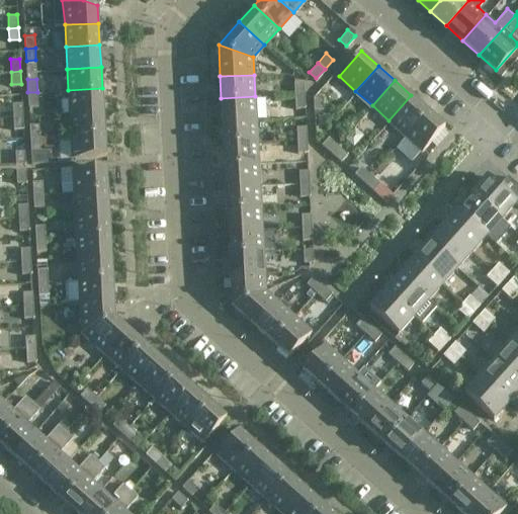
[(304,93),(304,92),(304,81),(293,82),(294,94),(304,93)]
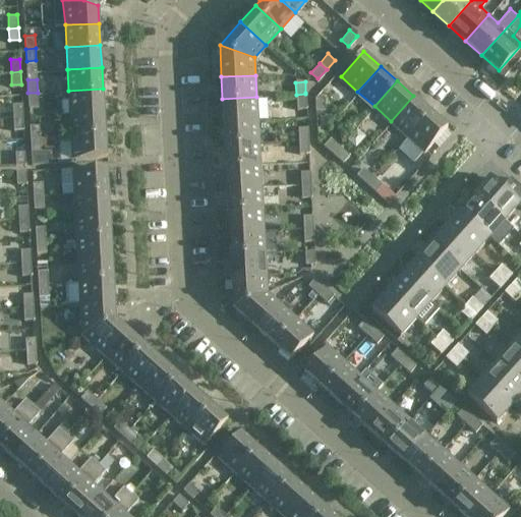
[(103,89),(68,91),(69,113),(104,111),(103,89)]
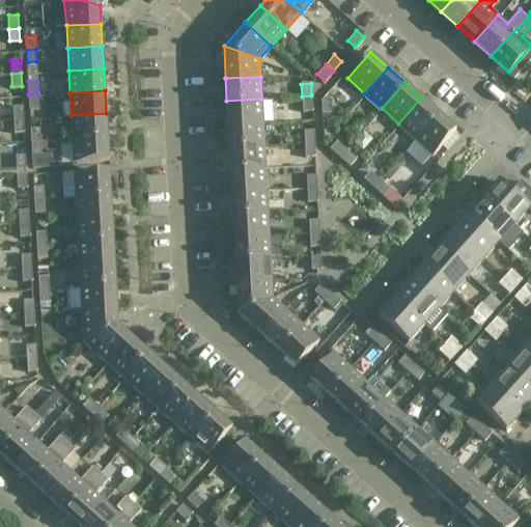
[(28,94),(29,107),(38,107),(38,94),(28,94)]
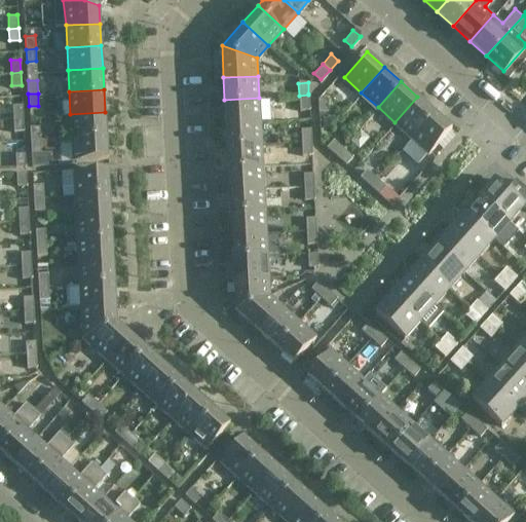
[(308,95),(299,96),(300,108),(309,108),(308,95)]
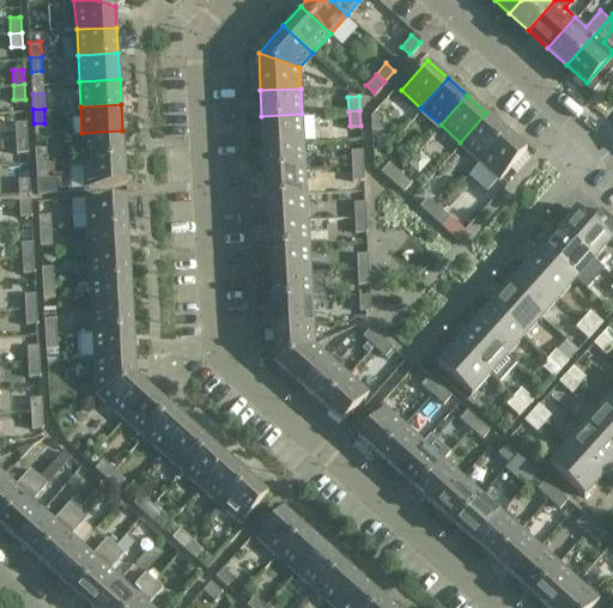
[(382,113),(370,113),(371,128),(383,127),(382,113)]
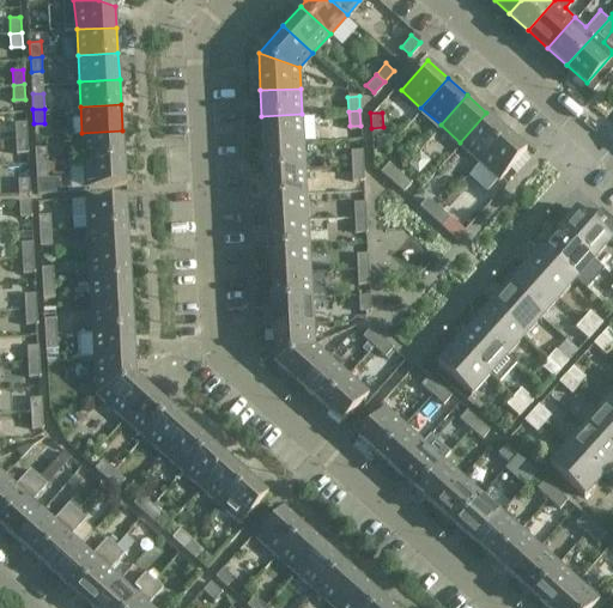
[(505,129),(486,113),(460,143),(479,159),(505,129)]
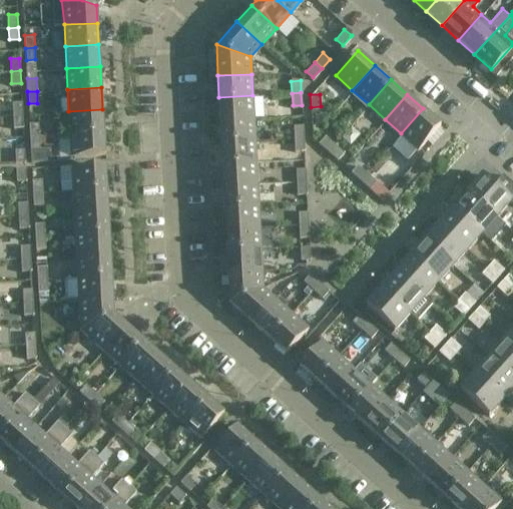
[(252,95),(218,97),(220,118),(253,117),(252,95)]
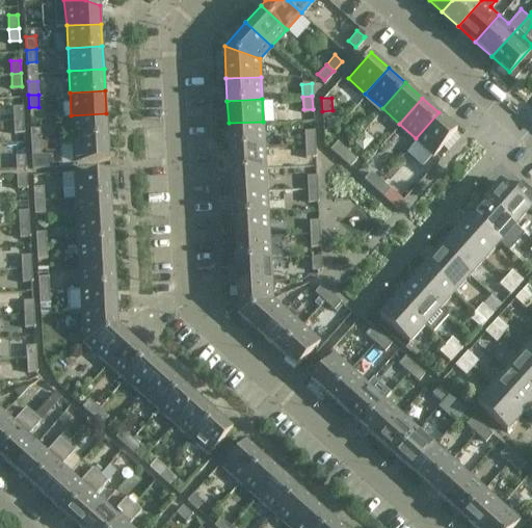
[(14,119),(23,117),(23,104),(12,105),(14,119)]
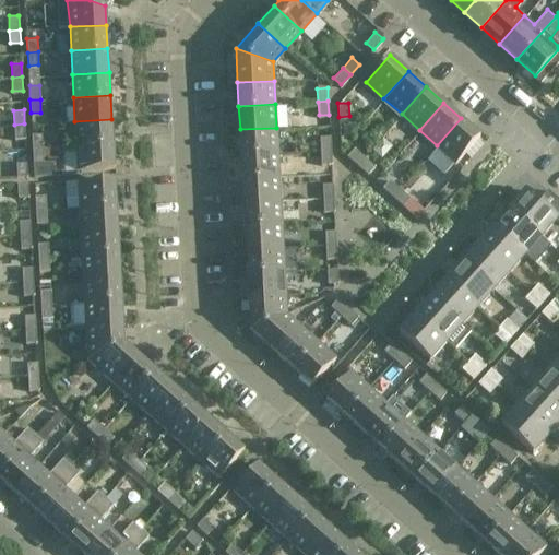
[(479,134),(461,118),(437,145),(455,163),(479,134)]
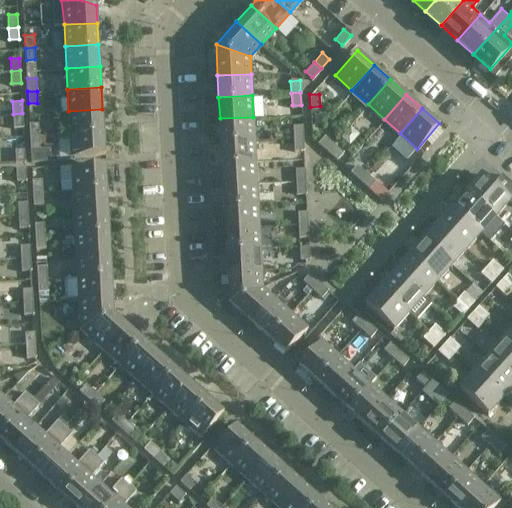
[(102,109),(68,111),(69,132),(103,130),(102,109)]
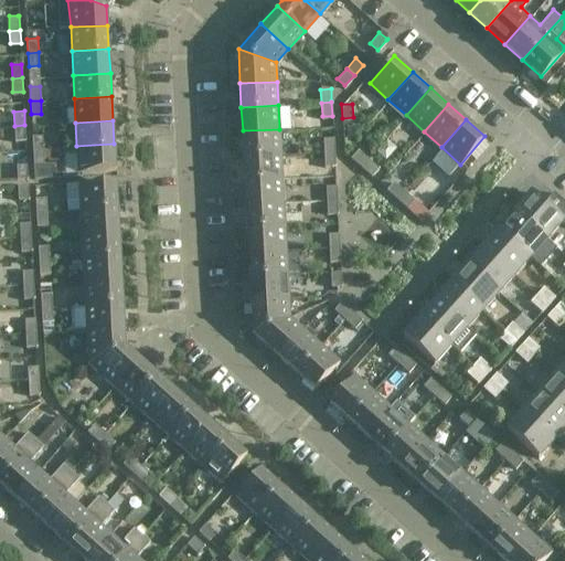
[(14,139),(25,139),(24,125),(14,126),(14,139)]
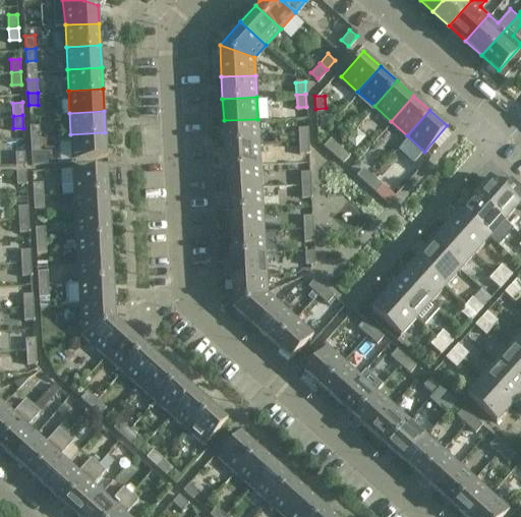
[(257,119),(224,120),(225,142),(258,140),(257,119)]
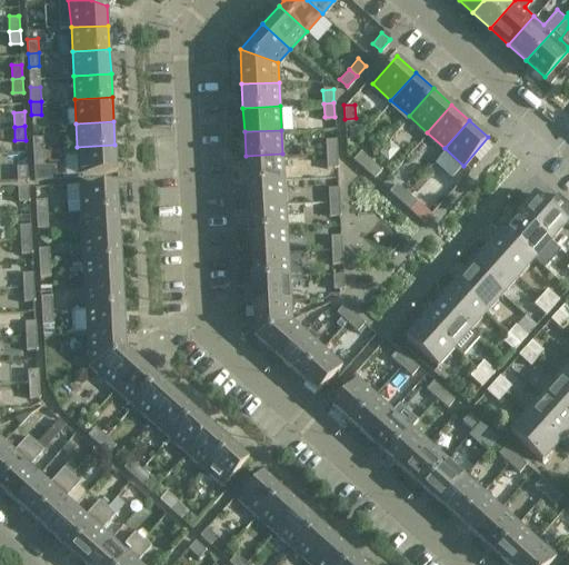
[(42,135),(32,135),(32,149),(43,149),(42,135)]
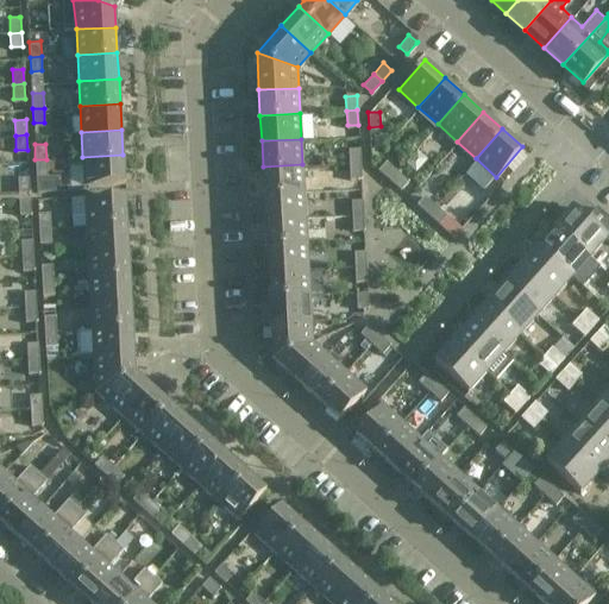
[(349,162),(360,162),(359,146),(349,148),(349,162)]
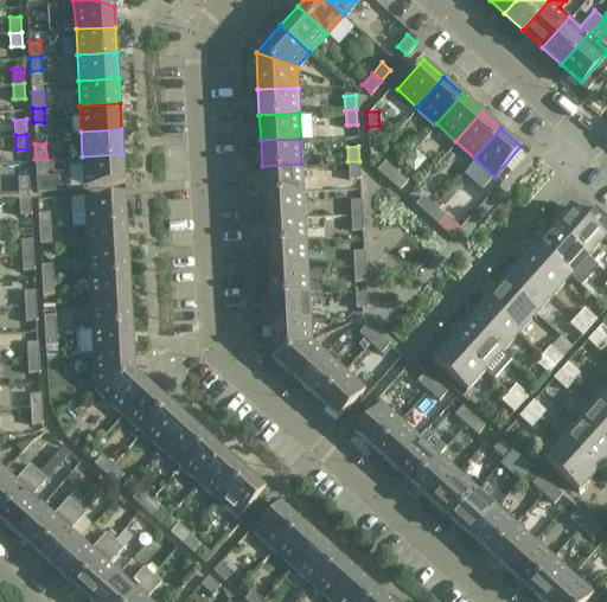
[(122,154),(82,157),(84,184),(123,181),(122,154)]
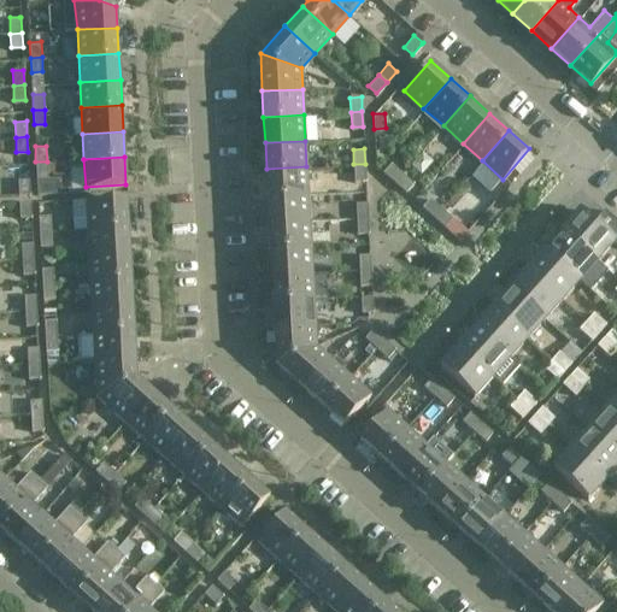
[(47,162),(35,162),(36,177),(48,176),(47,162)]
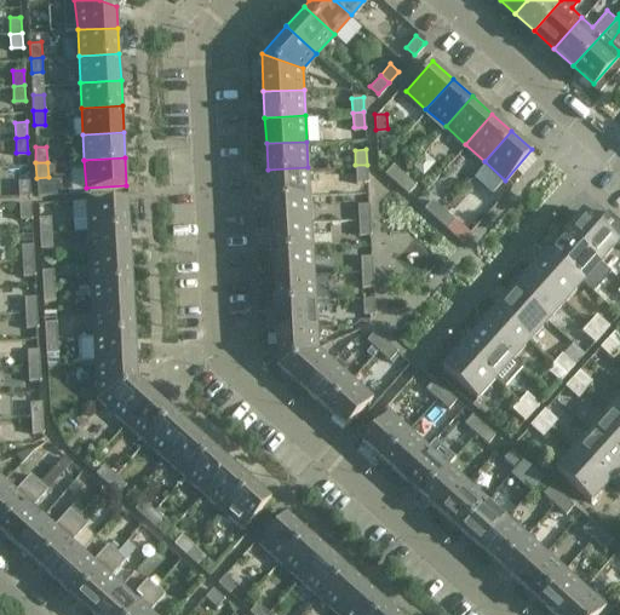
[(397,180),(405,172),(394,162),(385,171),(397,180)]
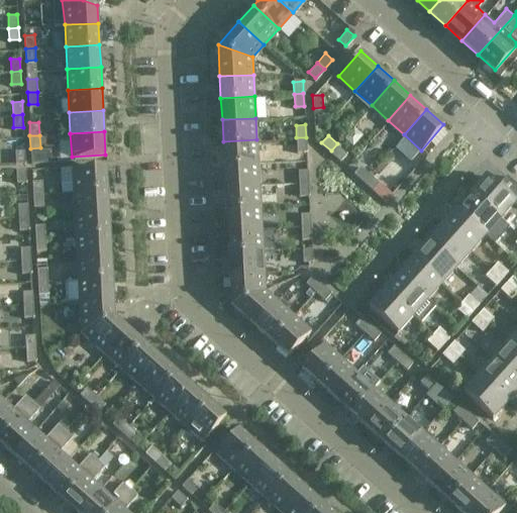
[(297,150),(307,150),(306,137),(296,137),(297,150)]
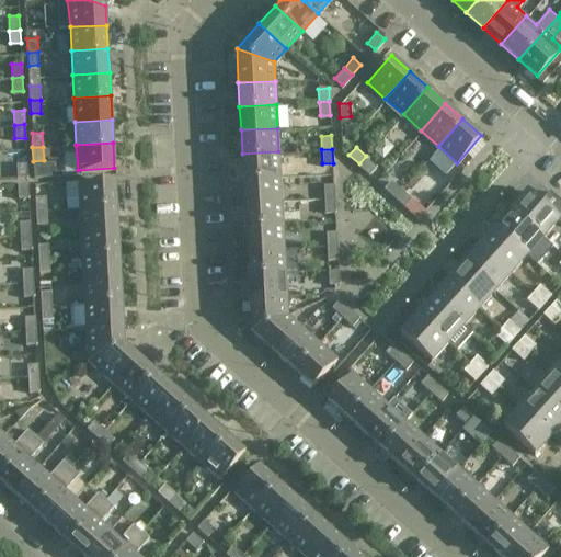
[(278,151),(242,154),(243,178),(281,175),(278,151)]
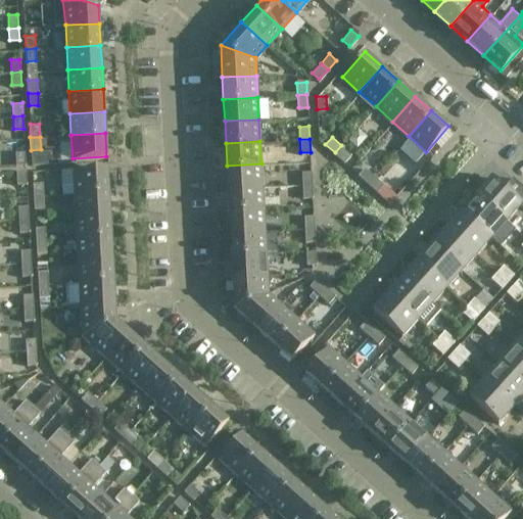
[(344,161),(351,154),(341,145),(335,152),(344,161)]
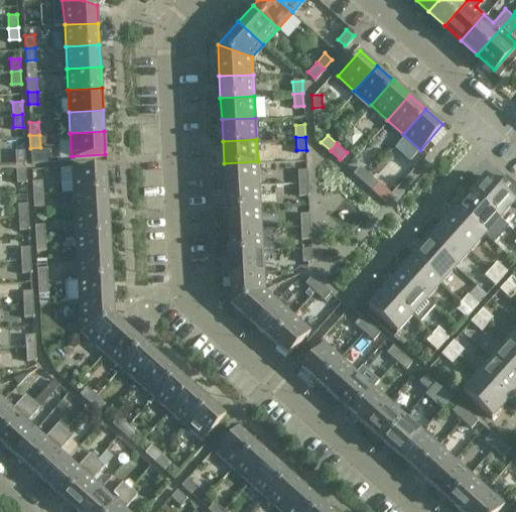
[(25,161),(24,148),(14,148),(15,161),(25,161)]
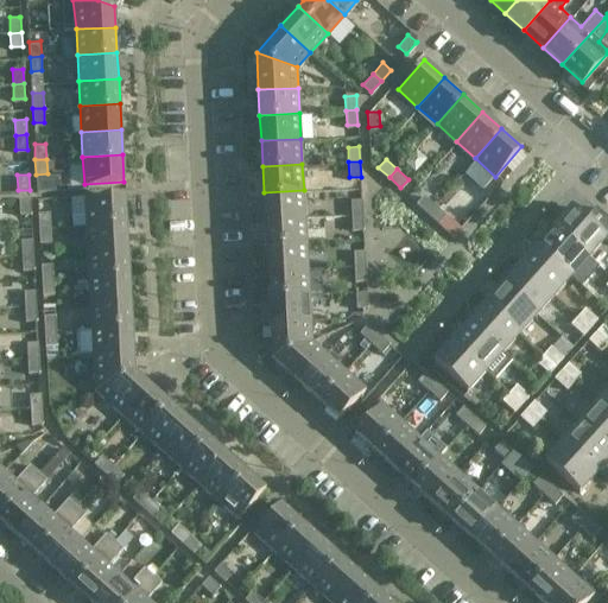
[(304,190),(264,192),(265,217),(305,215),(304,190)]
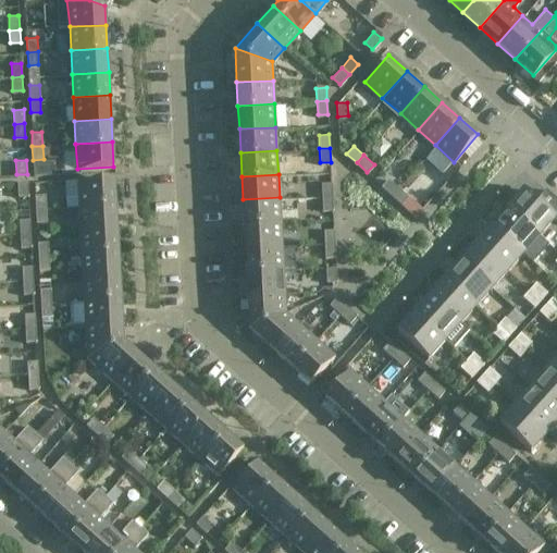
[(392,194),(398,186),(388,177),(382,185),(392,194)]
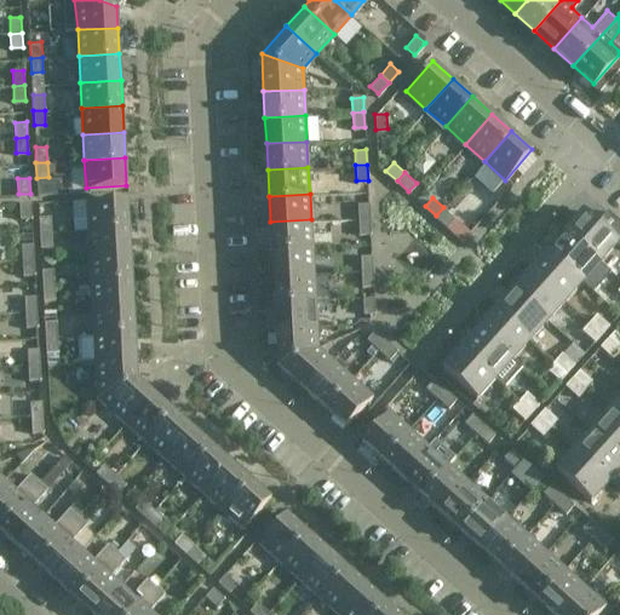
[(86,201),(87,228),(128,226),(127,199),(86,201)]
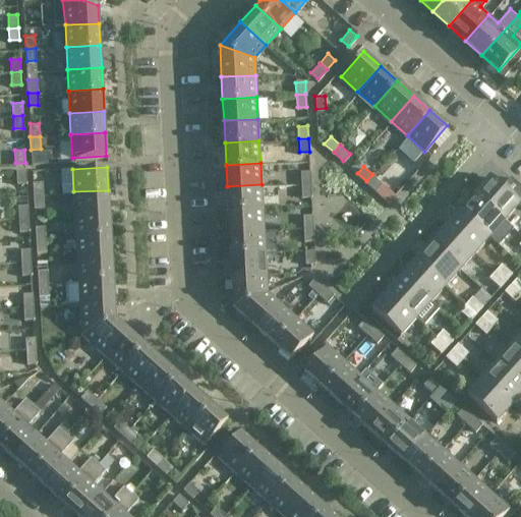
[(25,169),(15,169),(16,182),(26,181),(25,169)]
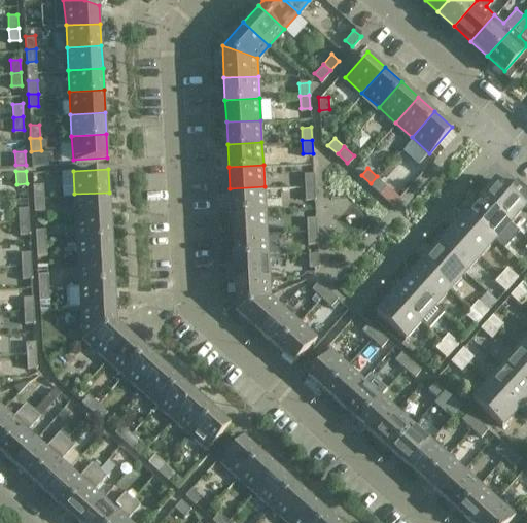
[(314,184),(314,172),(304,172),(305,184),(314,184)]
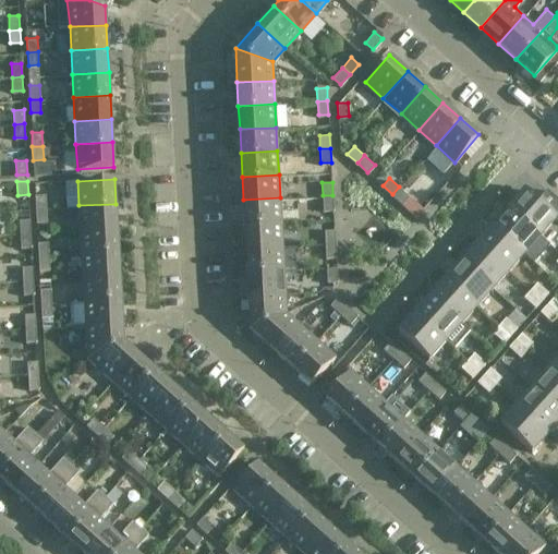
[(402,204),(410,196),(399,187),(392,194),(402,204)]
